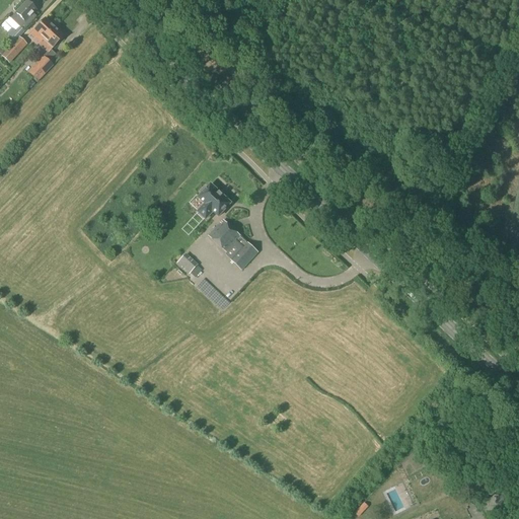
[(26,3),(25,2),(15,13),(10,18),(19,27),(22,30),(35,17),(32,14),(35,10),(31,7),(32,5),(28,2),(26,3)]
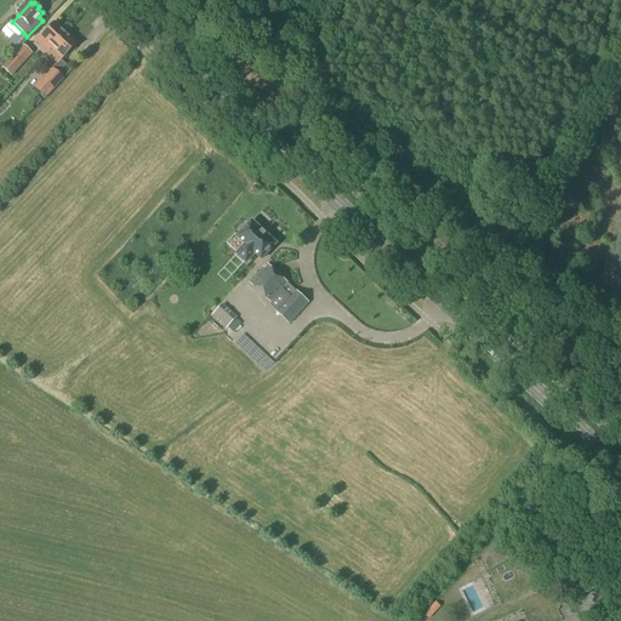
[(47,51),(64,33),(52,23),(36,40),(47,51)]
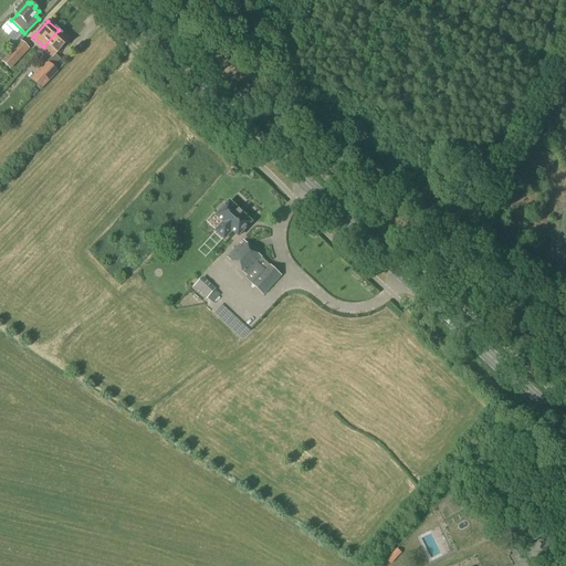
[(24,33),(21,30),(11,41),(16,45),(20,41),(25,35),(24,33)]
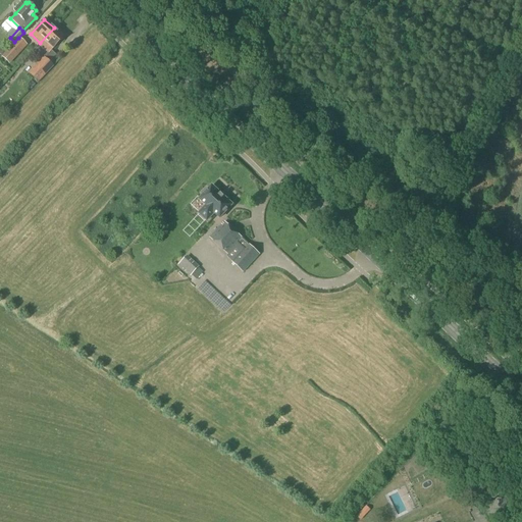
[(41,43),(39,45),(48,53),(63,37),(54,28),(40,43),(41,43)]
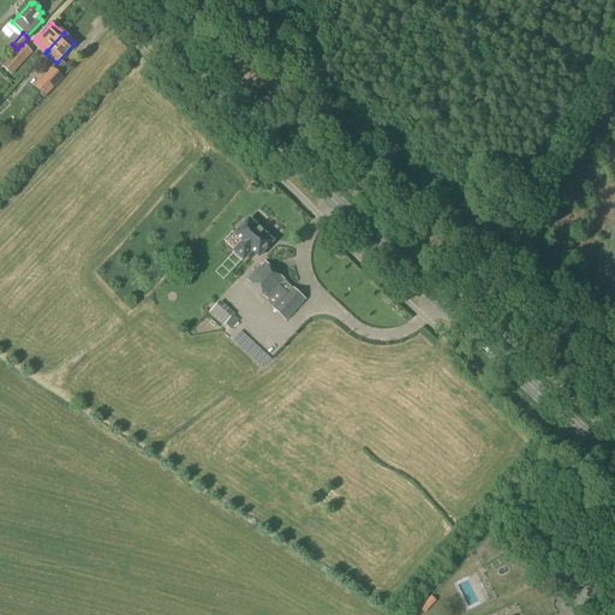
[(15,53),(6,61),(13,67),(22,60),(15,53)]
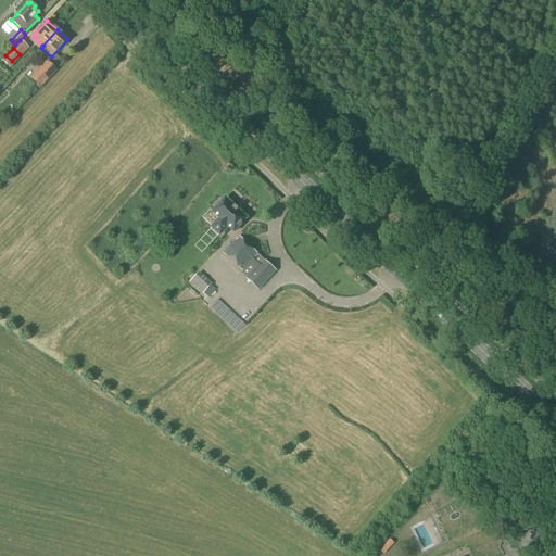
[(39,89),(57,71),(46,61),(28,78),(39,89)]
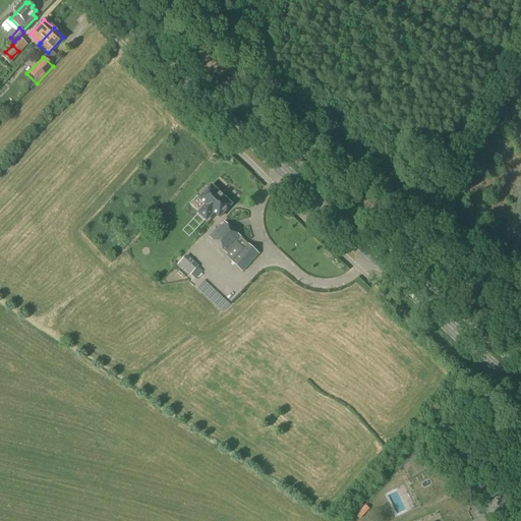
[(233,205),(212,184),(207,189),(206,187),(200,193),(201,194),(197,199),(205,206),(196,213),(207,222),(214,215),(219,220),(233,205)]
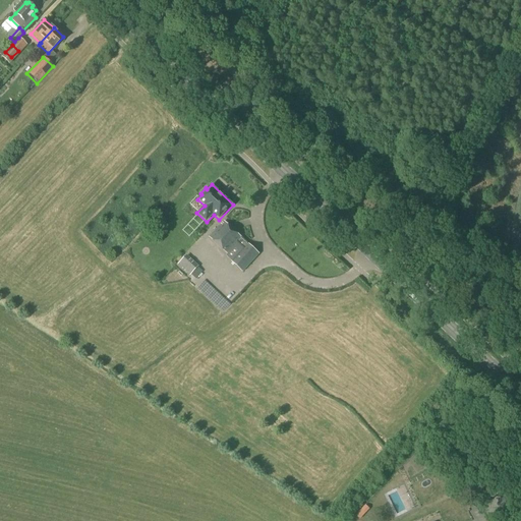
[(225,256),(230,262),(247,243),(224,223),(209,238),(227,254),(225,256)]
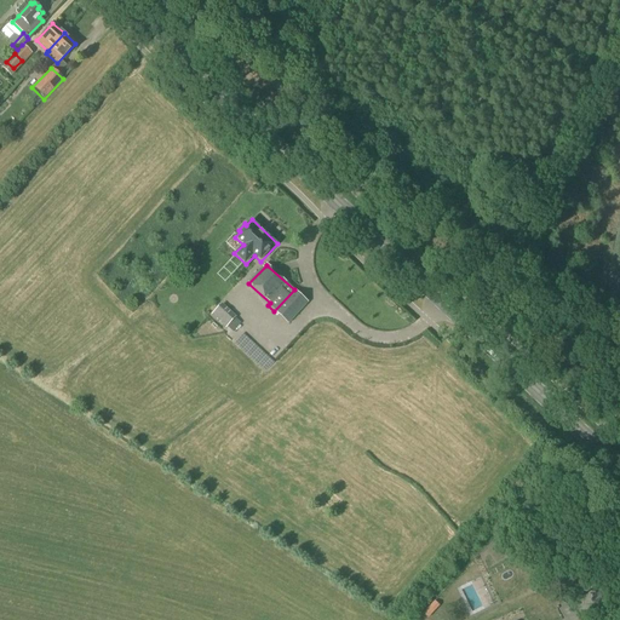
[(294,291),(275,311),(275,313),(287,325),(306,303),(294,291)]
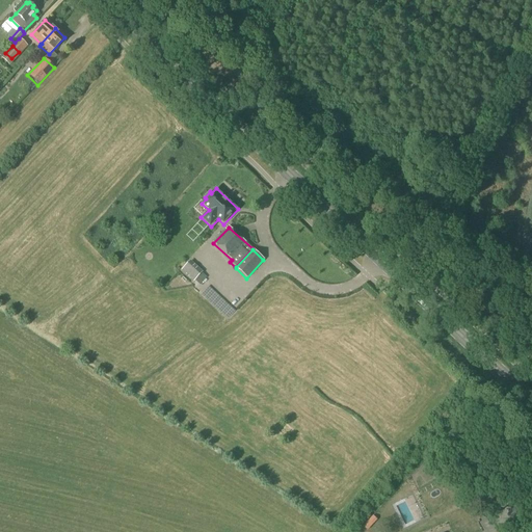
[(190,261),(182,270),(186,274),(194,282),(203,272),(190,261)]
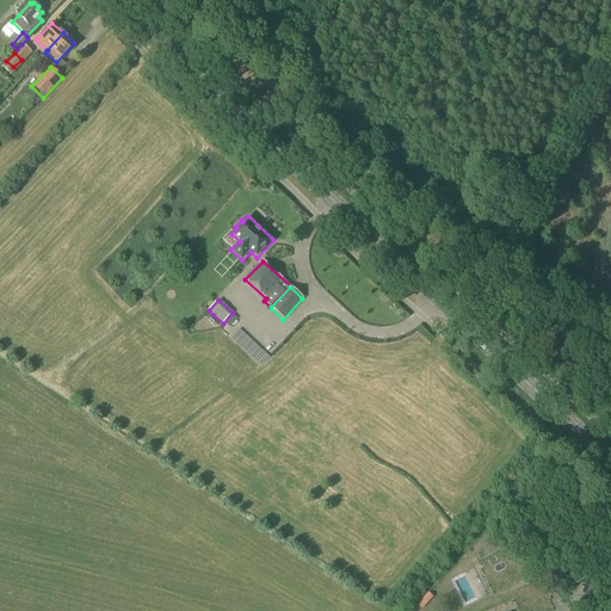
[(417,605),(421,610),(427,604),(423,599),(423,598),(417,605)]
